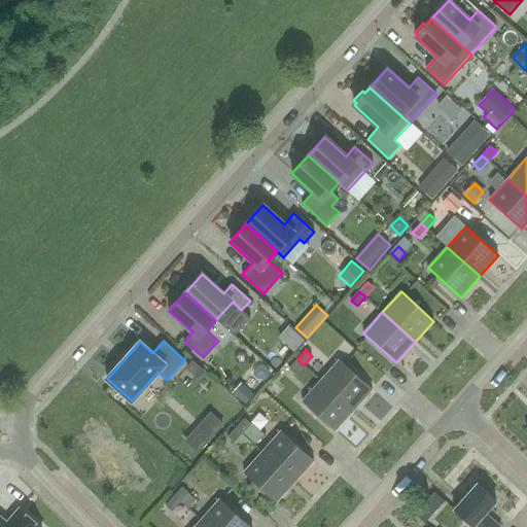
[(289,369),(295,375),(304,365),(297,359),(289,369)]
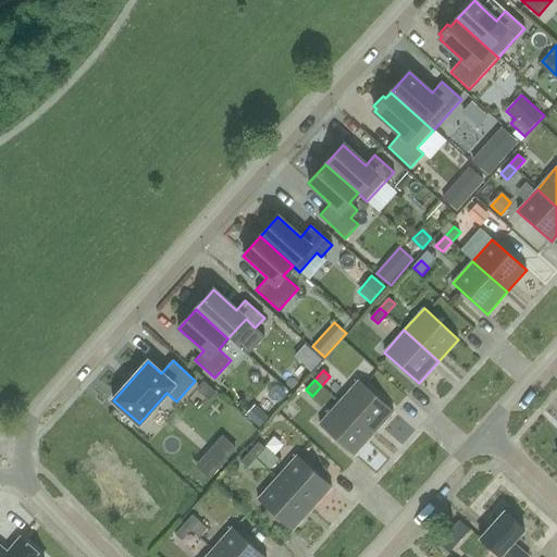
[(359,380),(339,403),(374,433),(394,411),(359,380)]
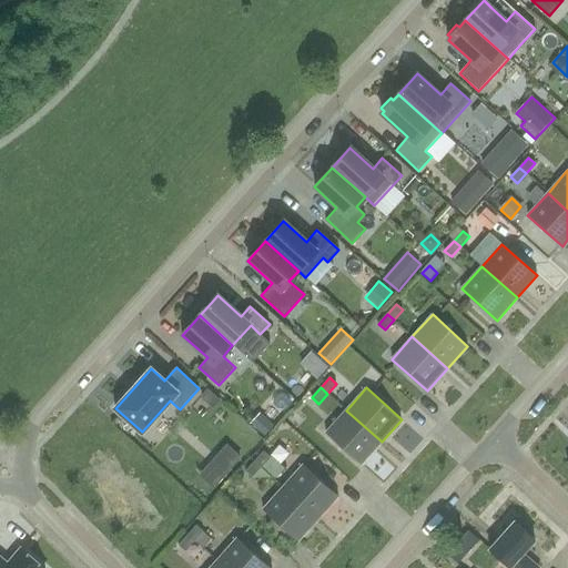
[(220,401),(209,391),(203,397),(213,407),(220,401)]
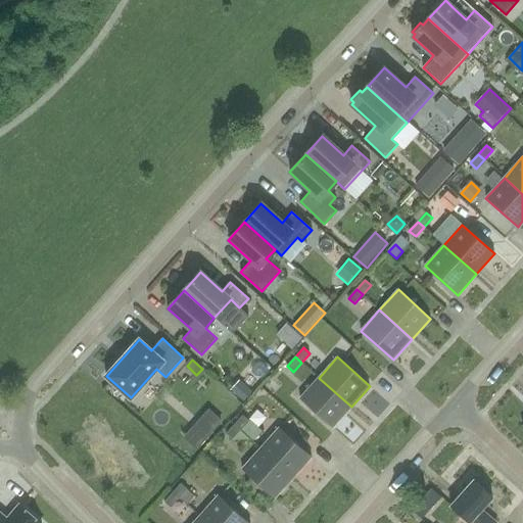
[(319,378),(300,398),(332,427),(351,407),(319,378)]
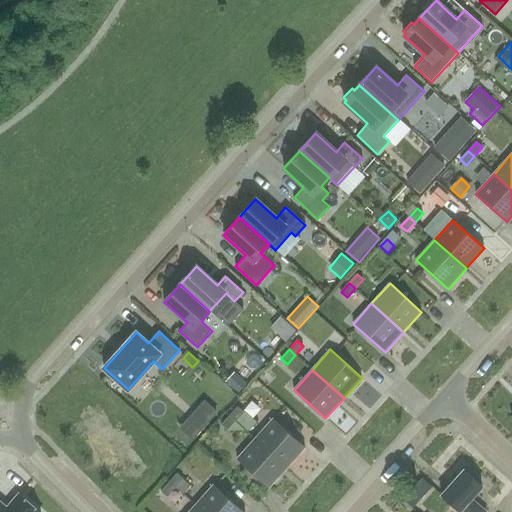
[(238,392),(246,384),(238,376),(230,384),(238,392)]
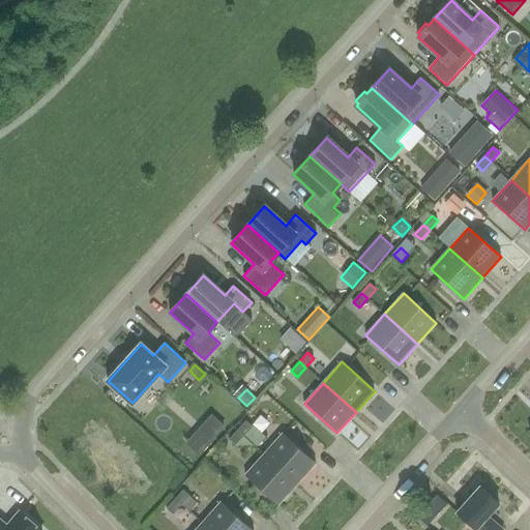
[(225,428),(212,416),(204,425),(216,437),(225,428)]
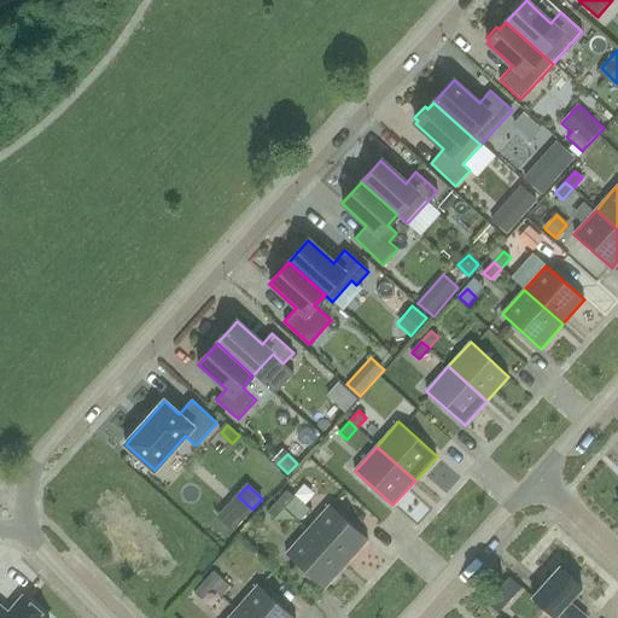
[(278,502),(285,508),(295,497),(287,491),(278,502)]
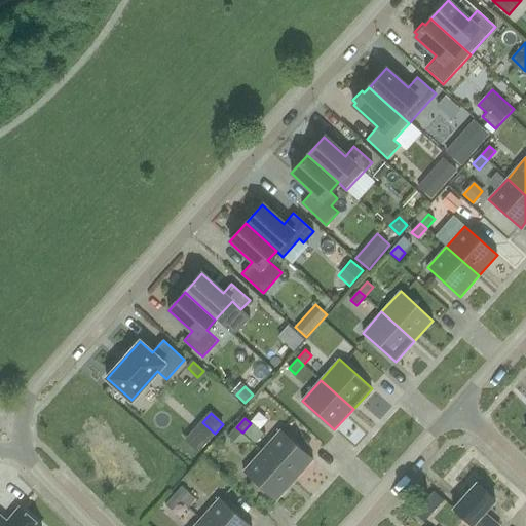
[(228,437),(234,442),(242,433),(236,427),(228,437)]
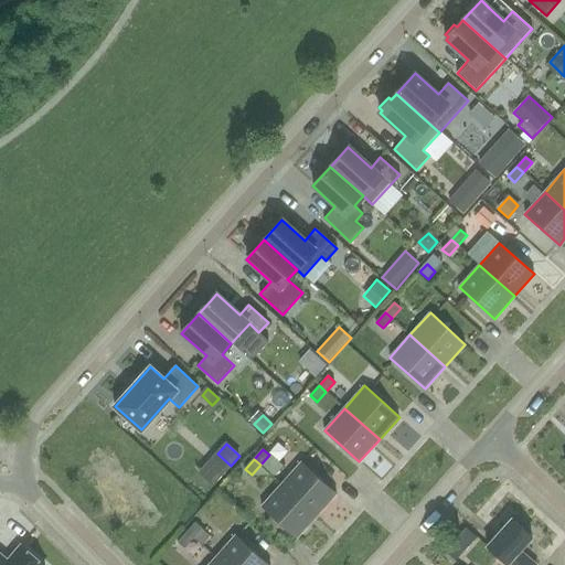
[(301,462),(280,484),(316,516),(336,493),(301,462)]
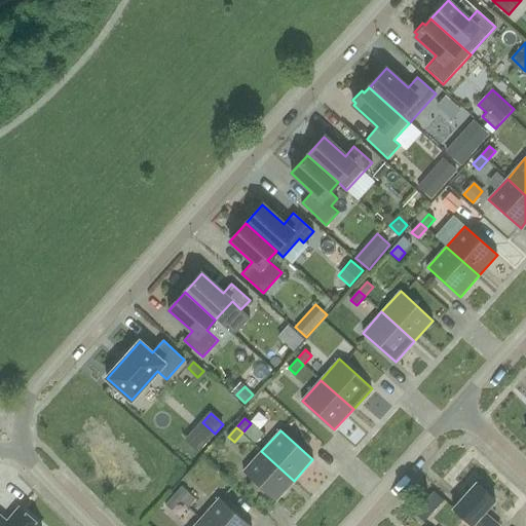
[(261,451),(242,472),(275,501),(294,481),(261,451)]
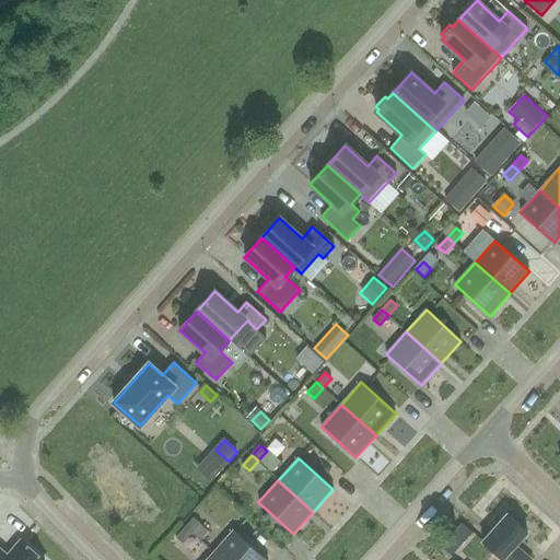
[(508,559),(531,559),(532,559),(515,545),(527,532),(508,514),(483,543),(503,559),(504,558),(508,559)]
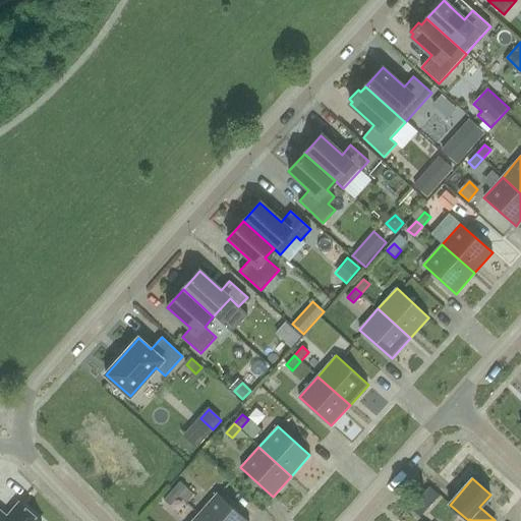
[(172,491),(178,497),(186,487),(180,482),(172,491)]
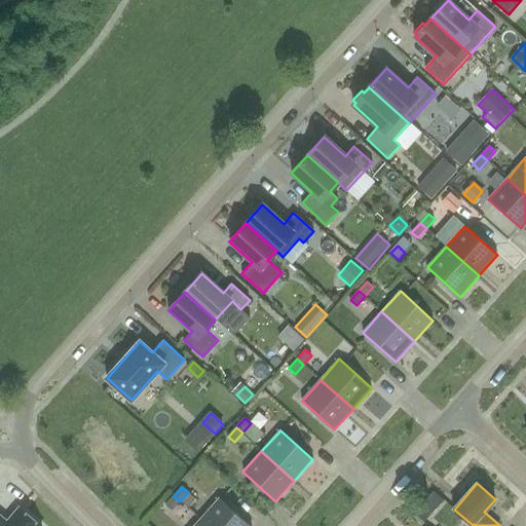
[(165,505),(172,511),(180,501),(174,496),(165,505)]
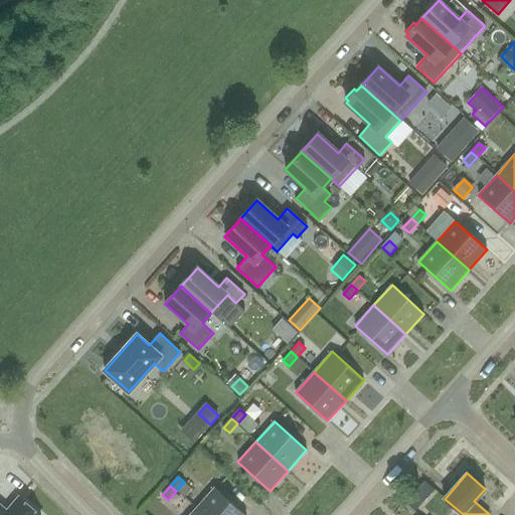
[(244,514),(214,488),(196,508),(203,514),(244,514)]
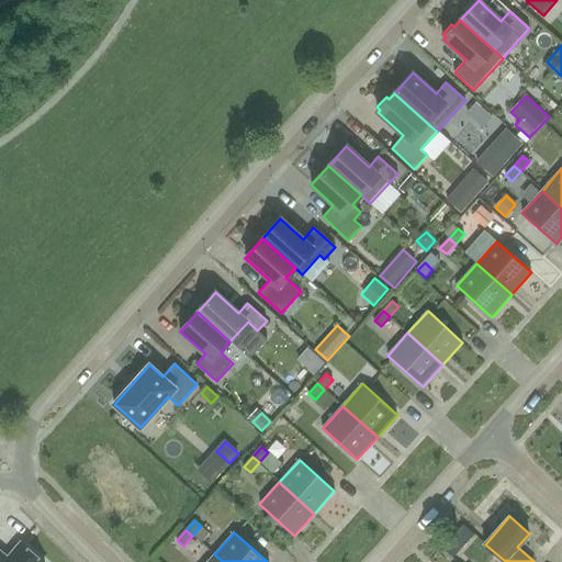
[(0,551),(0,561),(43,561),(21,543),(8,559),(0,551)]
